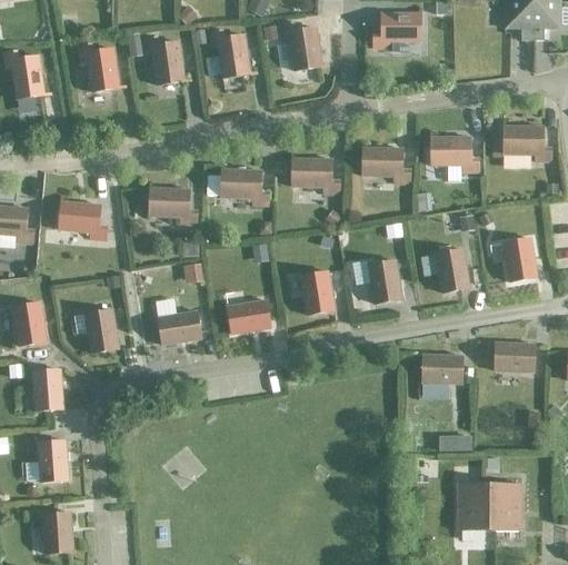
[(249,0),(246,10),(260,18),(269,0),(249,0)]
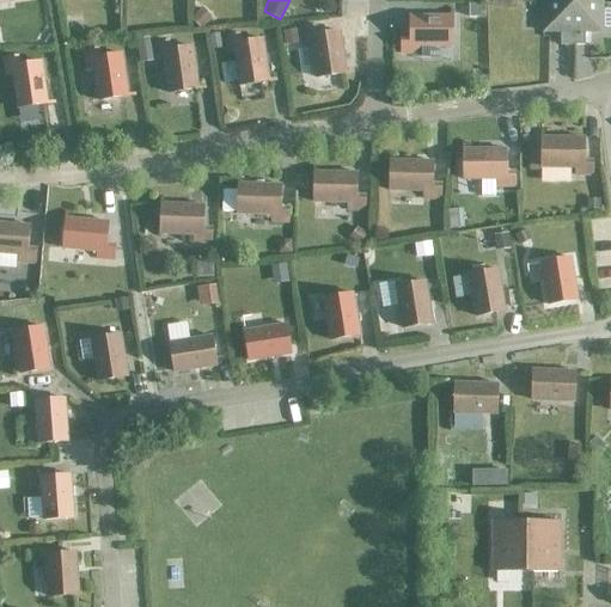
[(470,0),(469,13),(481,13),(481,0),(470,0)]
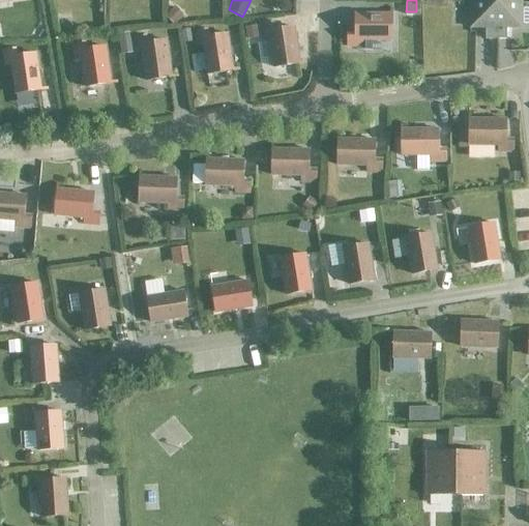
[(497,0),(471,0),(470,25),(486,25),(486,36),(496,36),(497,0)]
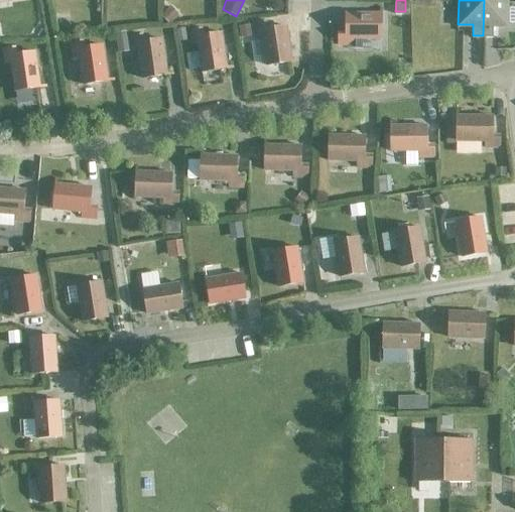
[(484,0),(483,35),(494,35),(494,25),(508,25),(508,0),(484,0)]
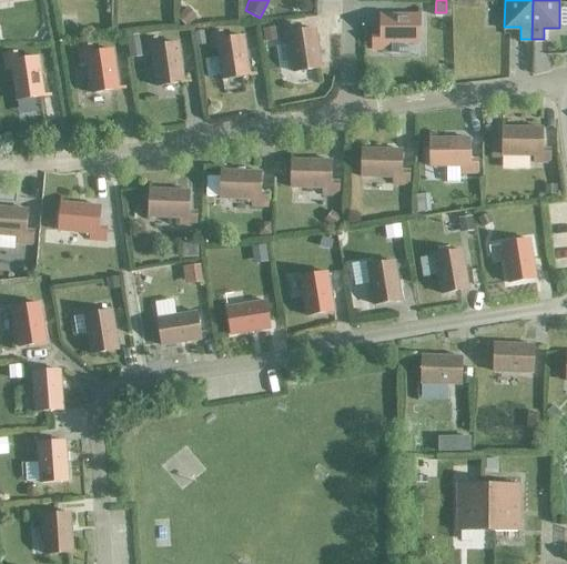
[(188,6),(176,17),(185,26),(196,16),(188,6)]
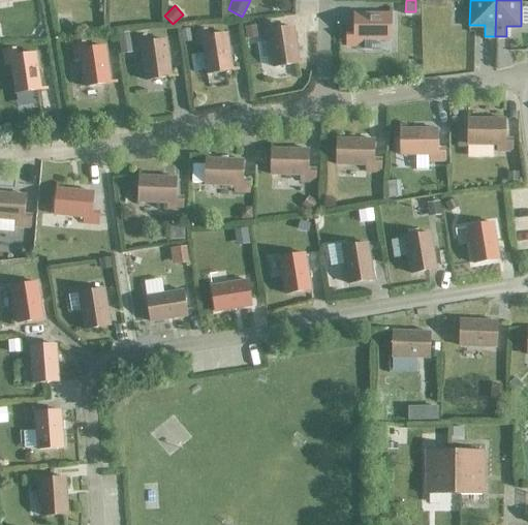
[(392,11),(354,11),(354,31),(347,31),(347,43),(362,43),(362,37),(392,37),(392,11)]
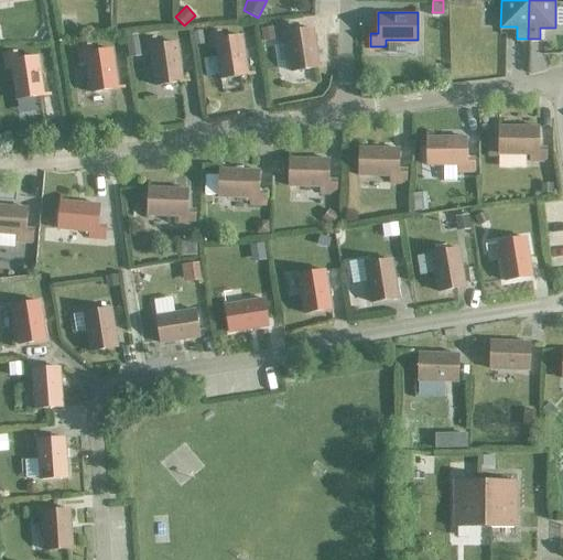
[(288,38),(292,70),(320,65),(313,27),(293,30),(292,22),(279,24),(281,39),(288,38)]
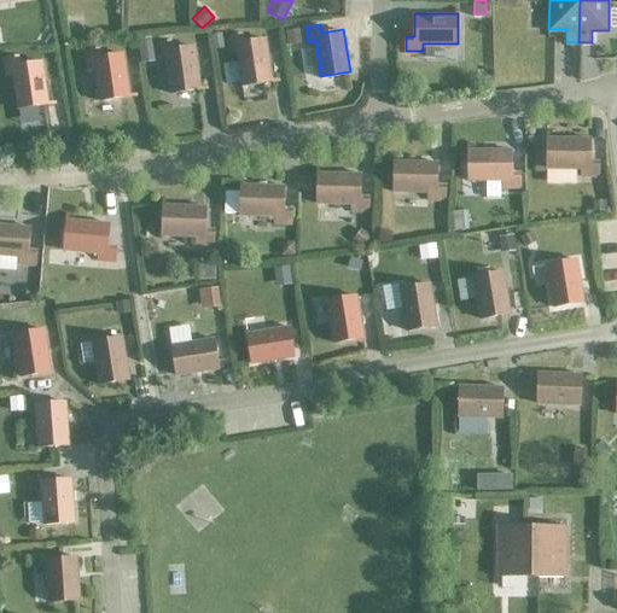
[(300,28),(284,30),(286,45),(302,42),(300,28)]
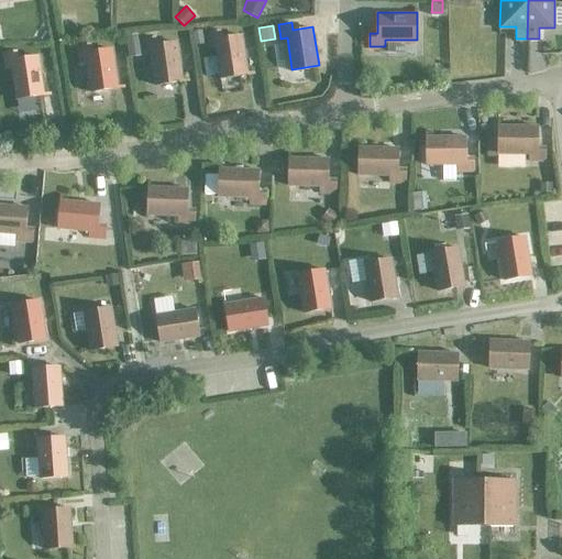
[(218,54),(205,56),(207,74),(220,72),(221,76),(248,72),(242,34),(221,36),(220,29),(207,31),(209,46),(216,45),(218,54)]
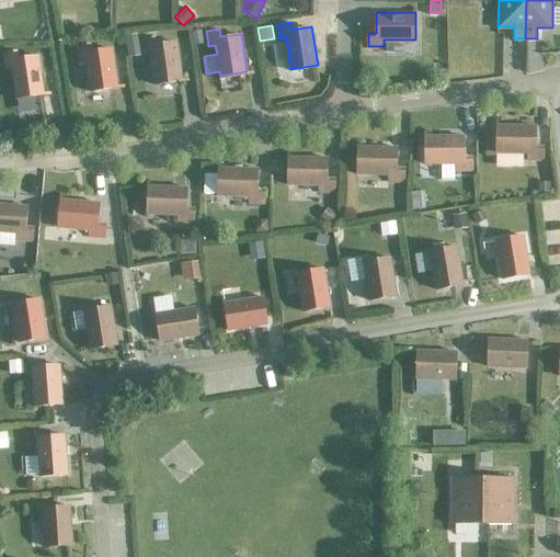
[(204,30),(191,31),(192,43),(206,41),(204,30)]
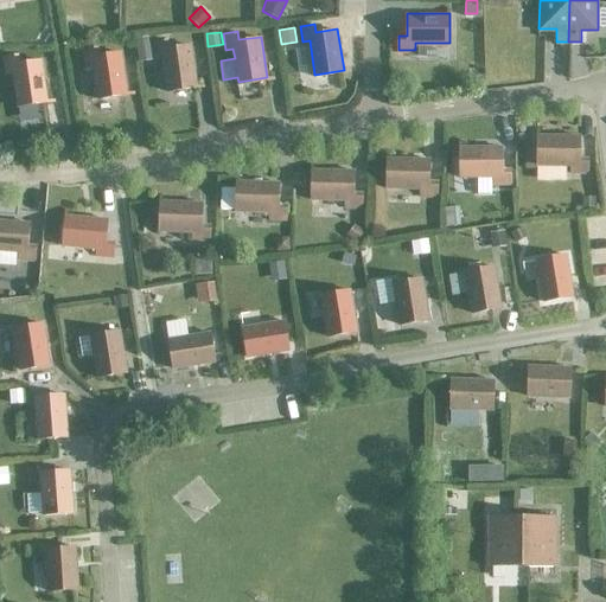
[(150,36),(136,38),(140,62),(153,61),(150,36)]
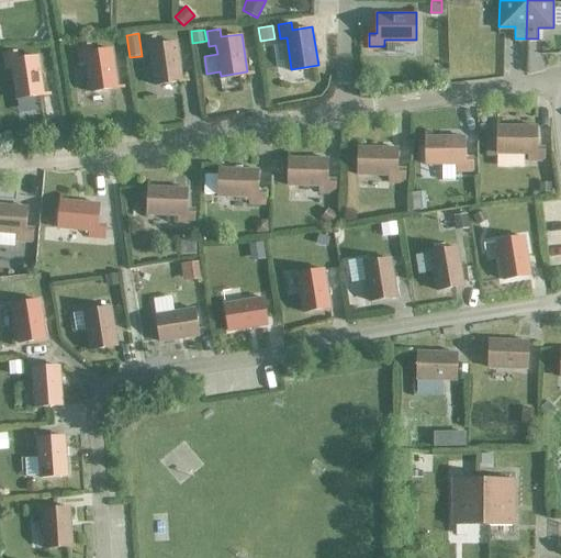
[(155,82),(182,79),(177,41),(157,44),(155,35),(142,37),(144,53),(150,52),(155,82)]
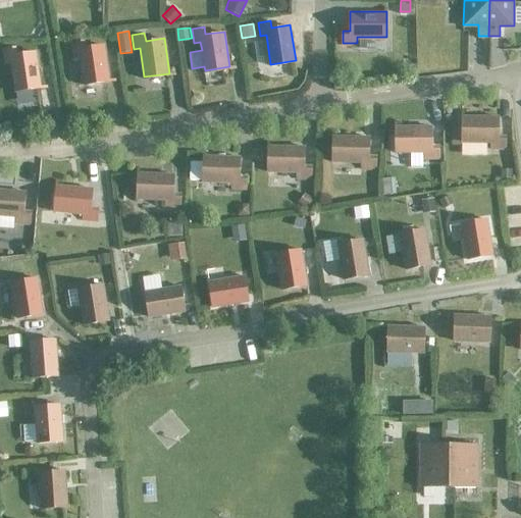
[(84,83),(109,80),(104,44),(85,47),(84,39),(71,41),(73,55),(80,54),(84,83)]
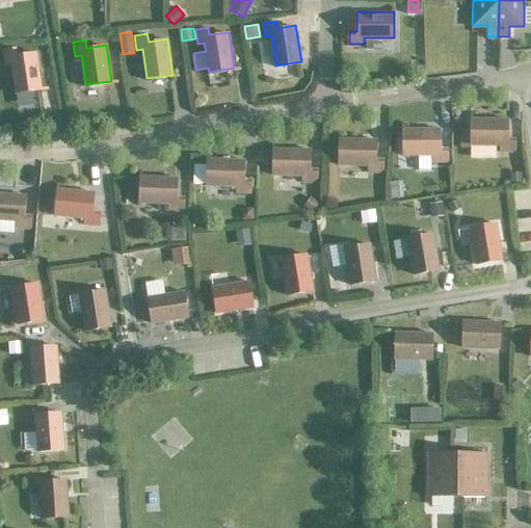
[(16,91),(42,87),(36,51),(17,54),(16,47),(3,49),(5,62),(11,61),(16,91)]
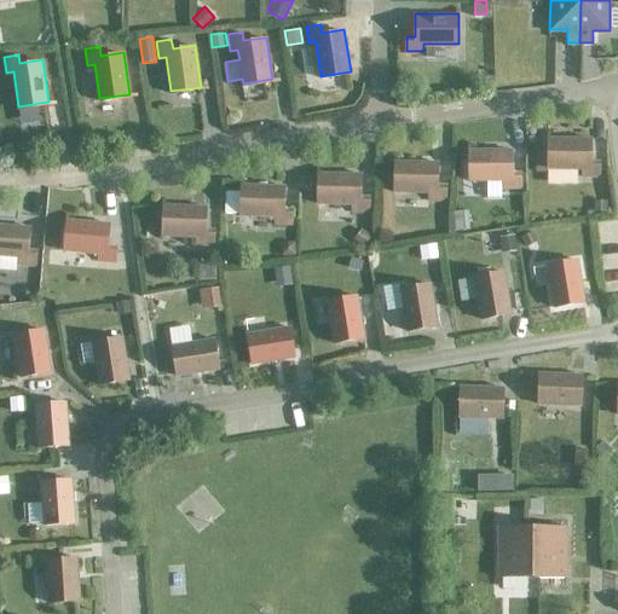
[(591,137),(548,137),(548,167),(583,167),(583,174),(599,174),(600,160),(590,160),(591,137)]
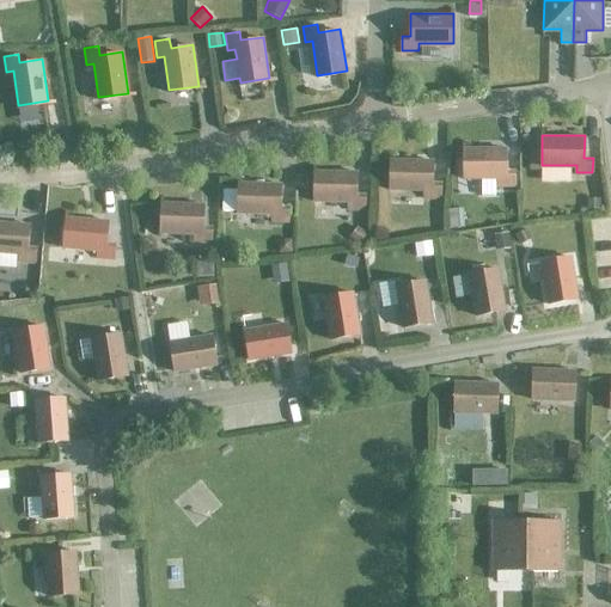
[(506,147),(464,146),(464,177),(499,177),(499,184),(514,184),(514,169),(506,169),(506,147)]
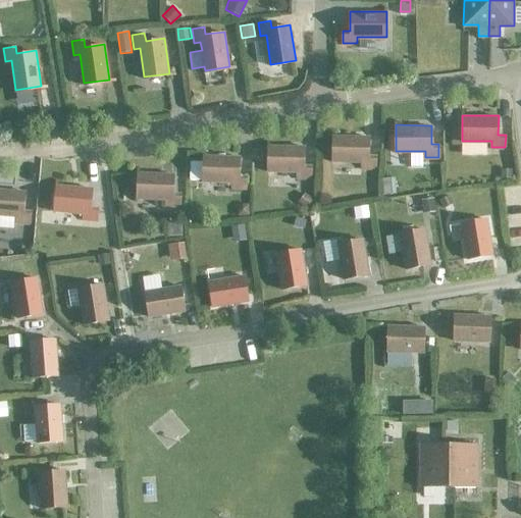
[(369,136),(333,135),(332,160),(362,161),(362,167),(375,167),(376,155),(368,155),(369,136)]
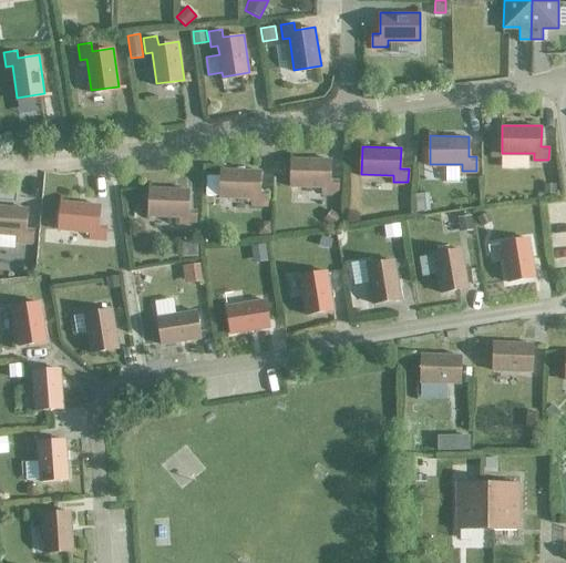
[(330,157),(291,157),(291,185),(323,185),(322,192),(338,193),(338,178),(330,178),(330,157)]
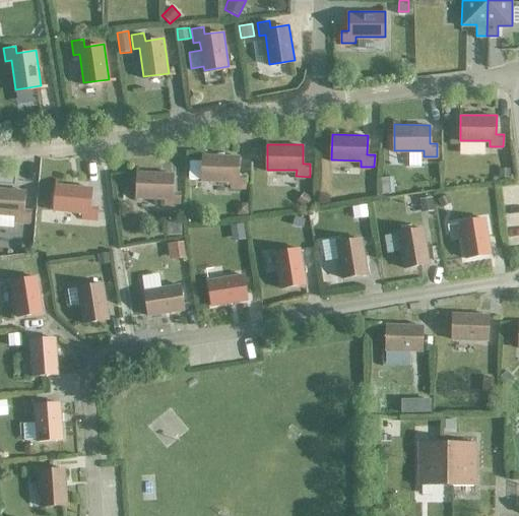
[(191,159),(190,178),(202,179),(202,180),(232,180),(232,186),(245,187),(246,174),(238,174),(239,154),(203,153),(203,160),(191,159)]
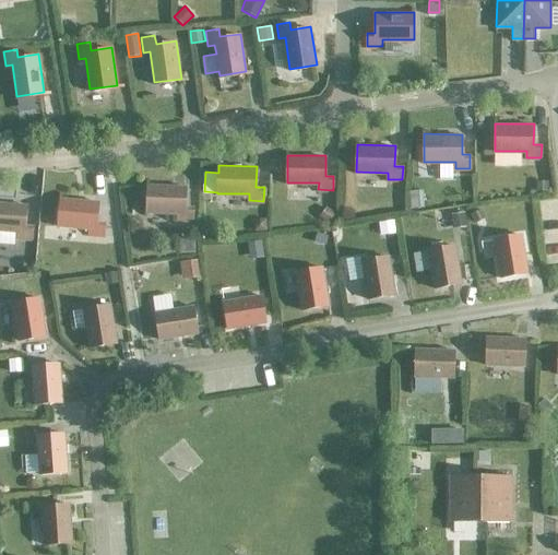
[(535,181),(535,191),(547,191),(547,181),(535,181)]
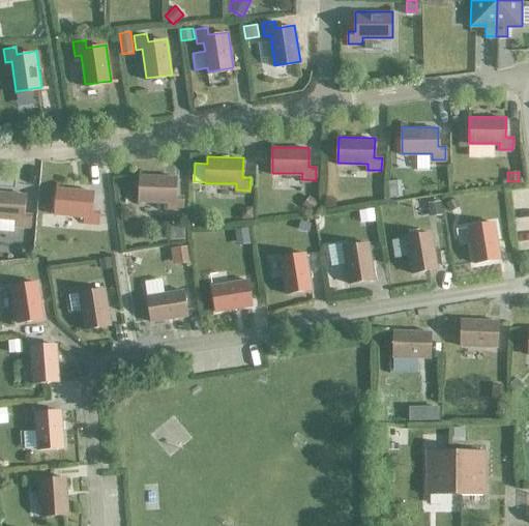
[(177,175),(140,174),(139,200),(169,201),(169,207),(183,208),(183,195),(176,195),(177,175)]
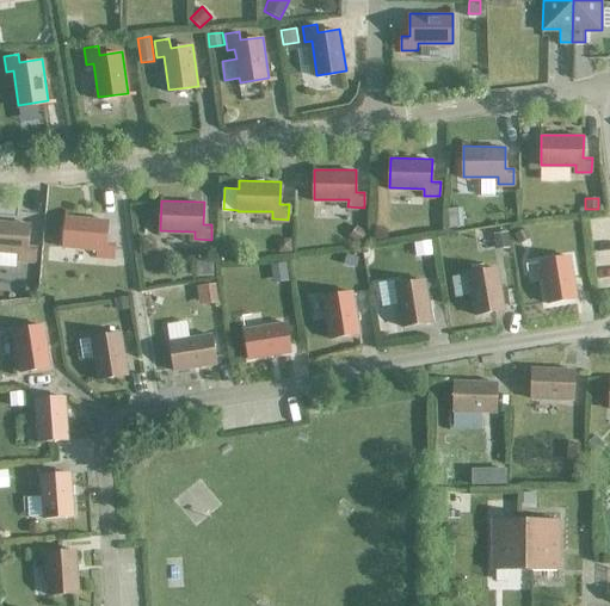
[(462,205),(447,206),(448,226),(462,224),(462,205)]
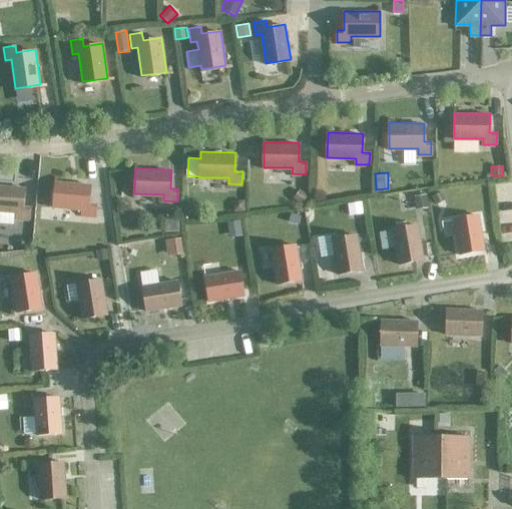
[(91,183),(55,180),(53,206),(82,208),(82,214),(95,215),(96,203),(89,202),(91,183)]
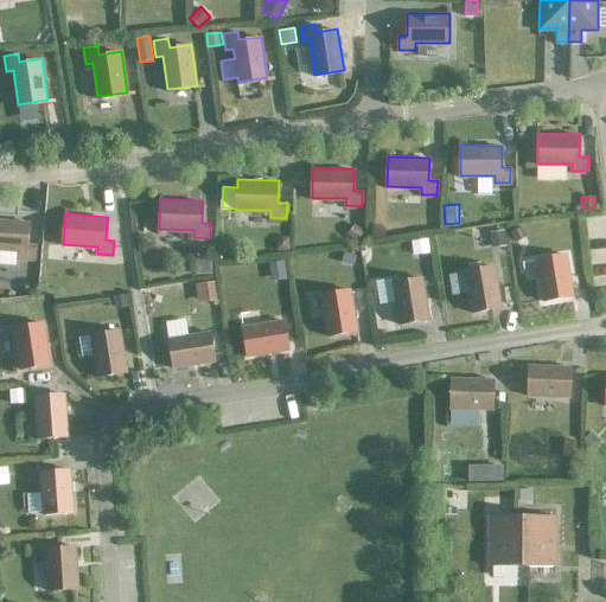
[(30,221),(0,218),(0,248),(19,250),(19,257),(34,258),(37,244),(27,243),(30,221)]
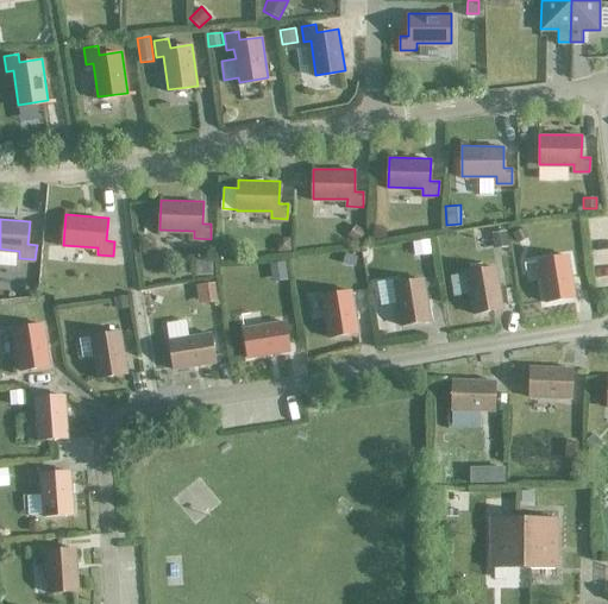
[(355,225),(346,236),(357,241),(364,232),(355,225)]
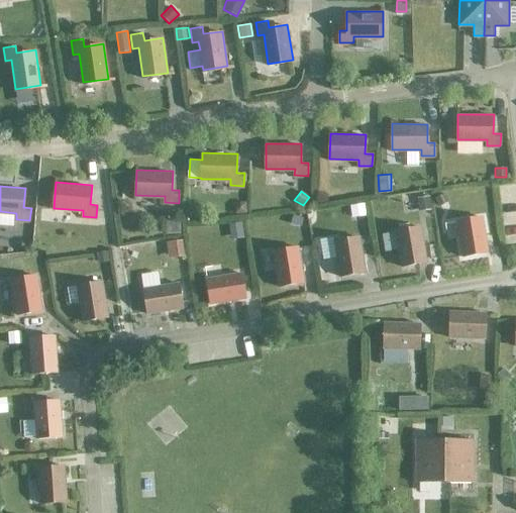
[(444,193),(434,198),(438,206),(448,201),(444,193)]
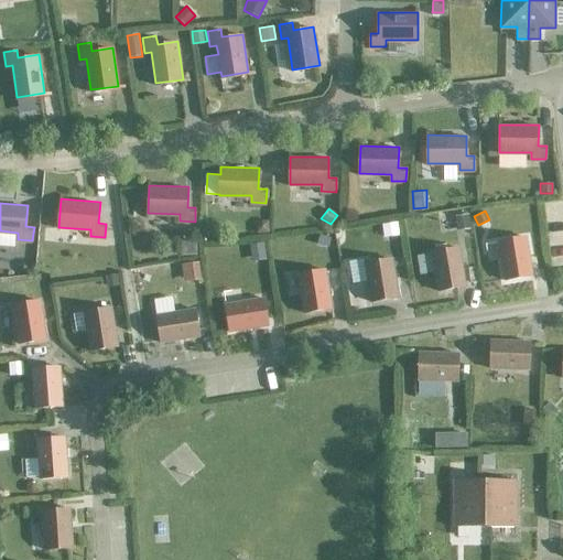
[(468,212),(455,214),(457,228),(471,226),(468,212)]
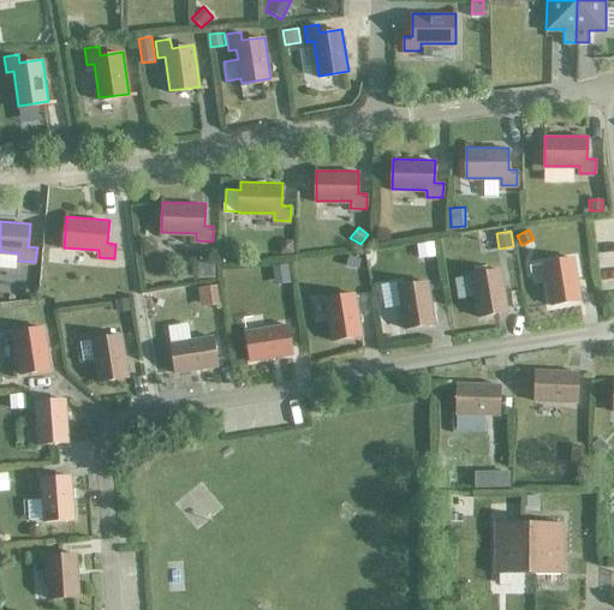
[(284,239),(279,245),(279,253),(292,253),(292,239),(284,239)]
